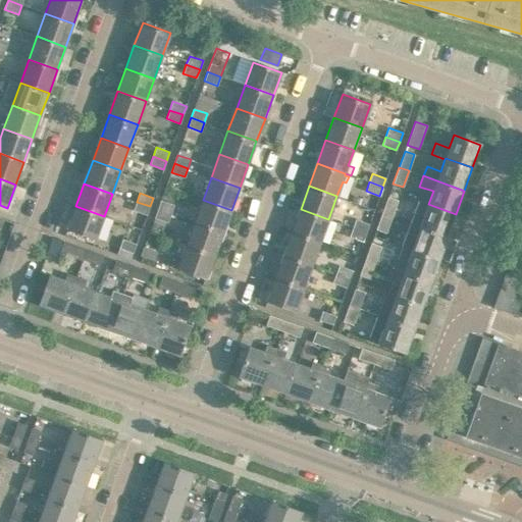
[(366,206),(374,209),(378,200),(369,197),(366,206)]
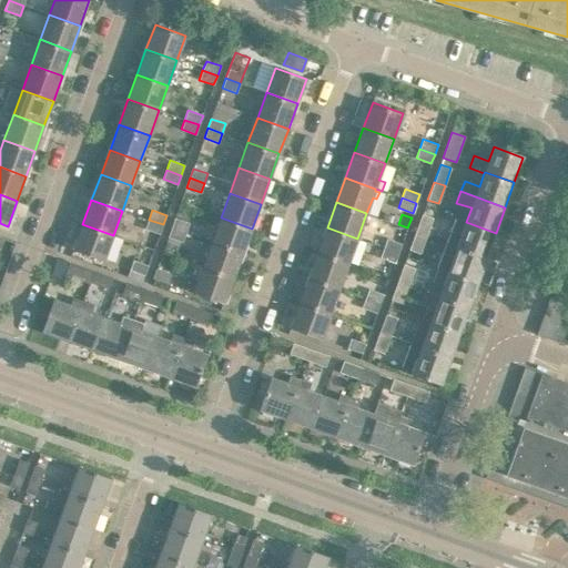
[(423,214),(416,232),(426,236),(433,217),(423,214)]
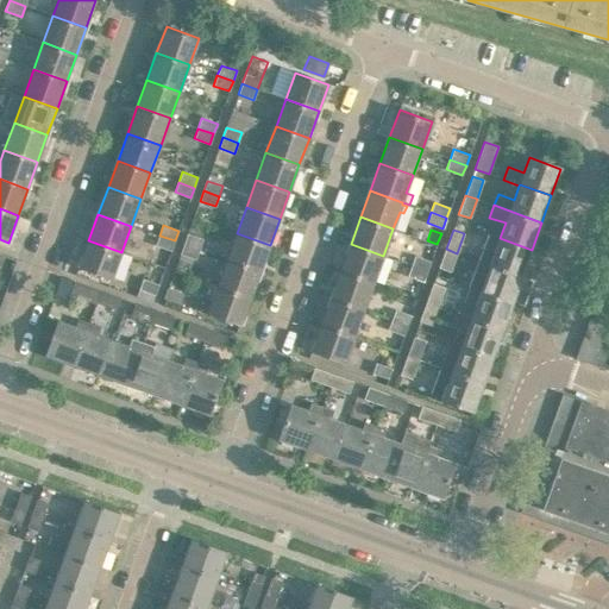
[(237,233),(227,261),(261,272),(270,245),(237,233)]
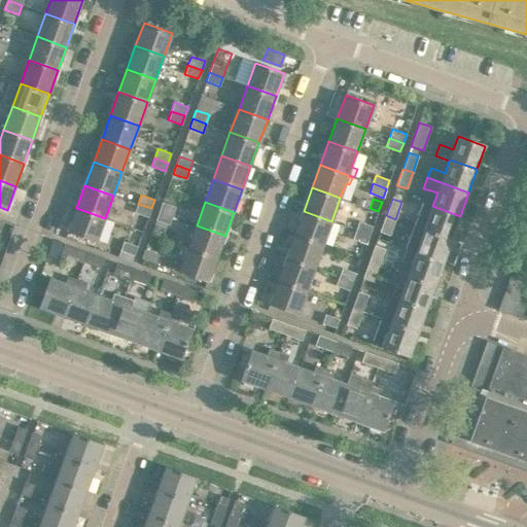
[(423,202),(415,225),(452,239),(460,216),(432,206),(423,202)]
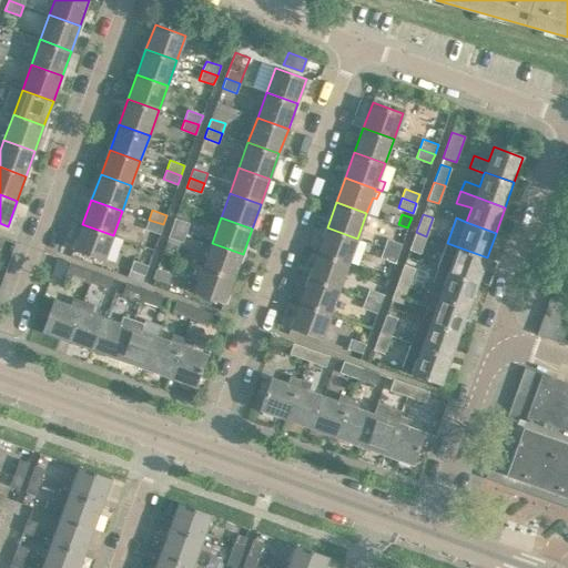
[(174,219),(171,227),(186,233),(190,223),(174,219)]
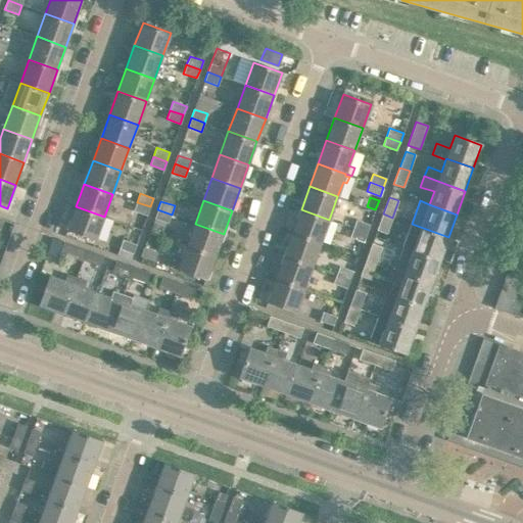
[(150,206),(137,202),(134,210),(147,216),(150,206)]
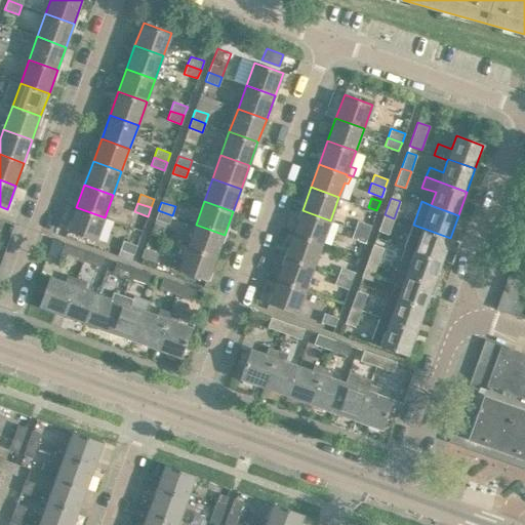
[(105,217),(76,207),(68,231),(96,241),(105,217)]
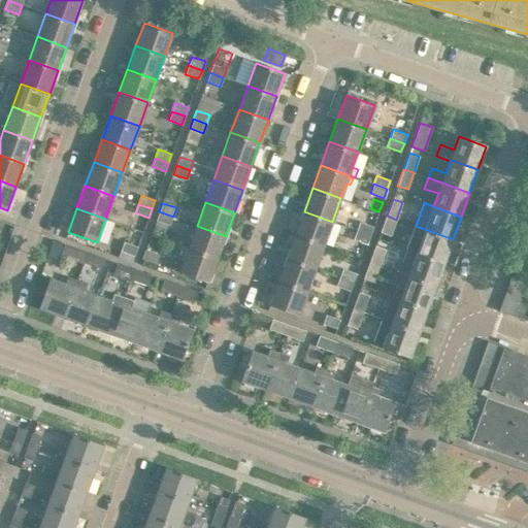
[(173,217),(159,211),(156,221),(170,225),(173,217)]
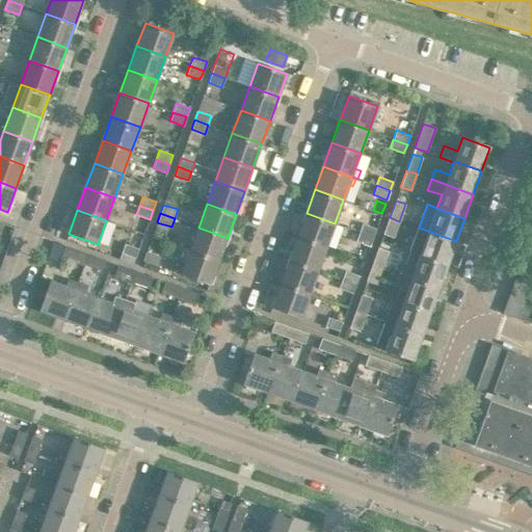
[(307,213),(297,237),(326,247),(335,223),(307,213)]
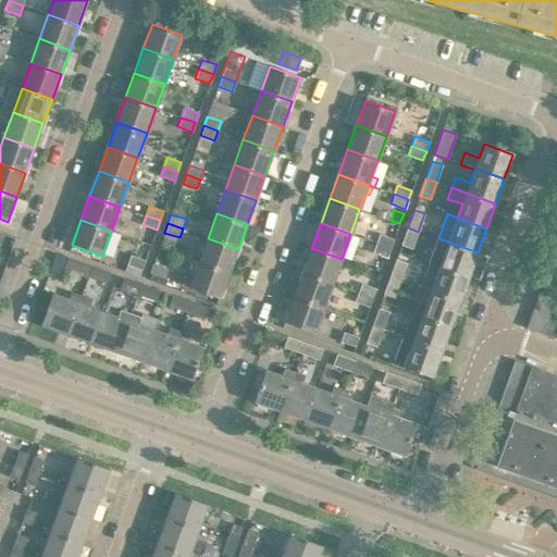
[(418,232),(408,227),(401,245),(412,249),(418,232)]
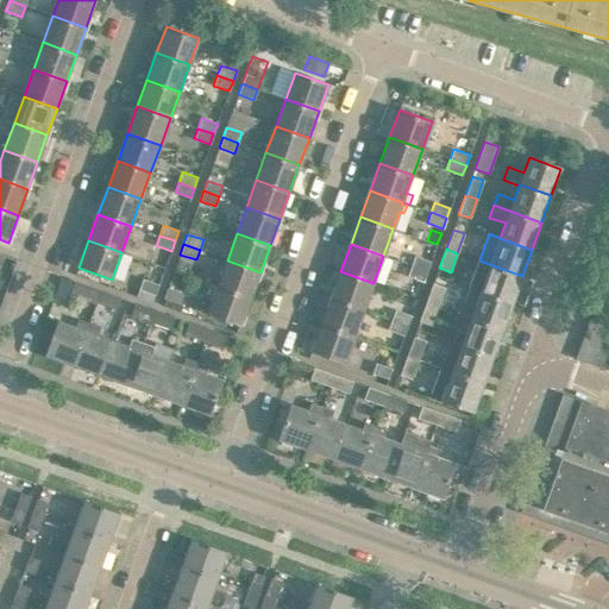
[(415,256),(412,265),(427,271),(431,262),(415,256)]
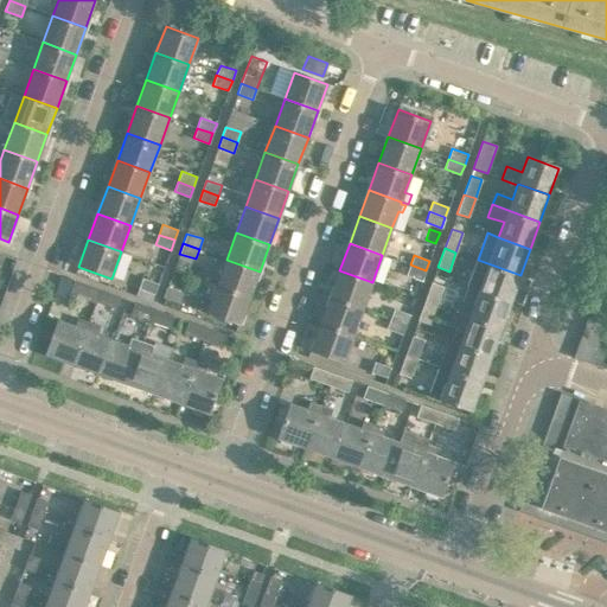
[(227,260),(217,286),(249,299),(260,272),(227,260)]
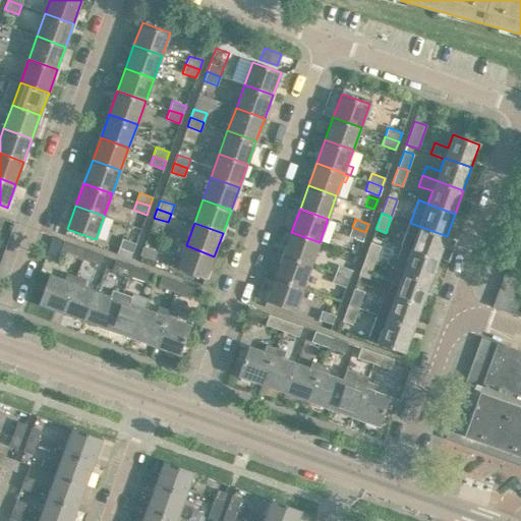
[(410,223),(401,246),(438,259),(447,236),(410,223)]
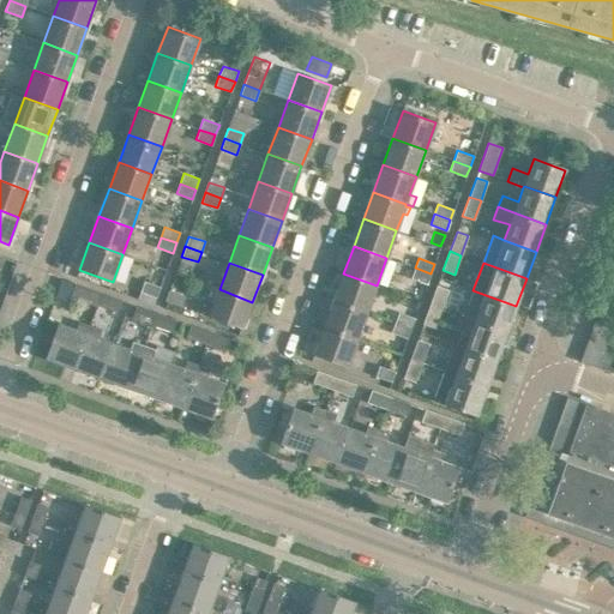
[(431,274),(415,268),(411,278),(427,284),(431,274)]
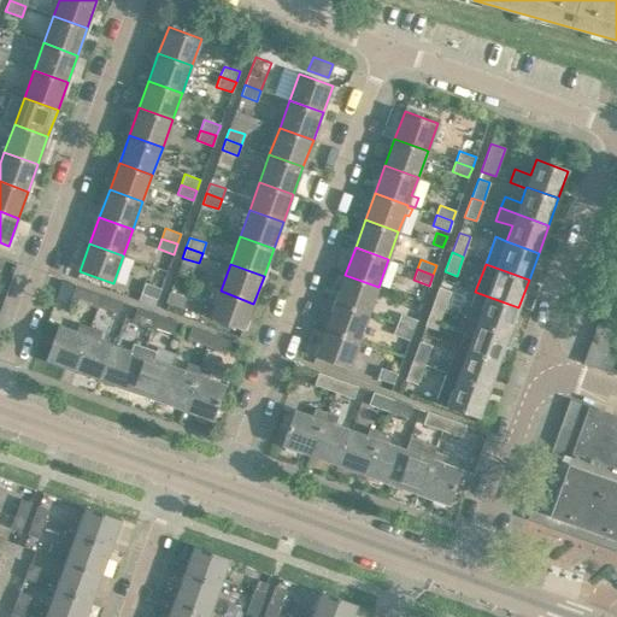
[(345,275),(335,301),(369,313),(378,287),(345,275)]
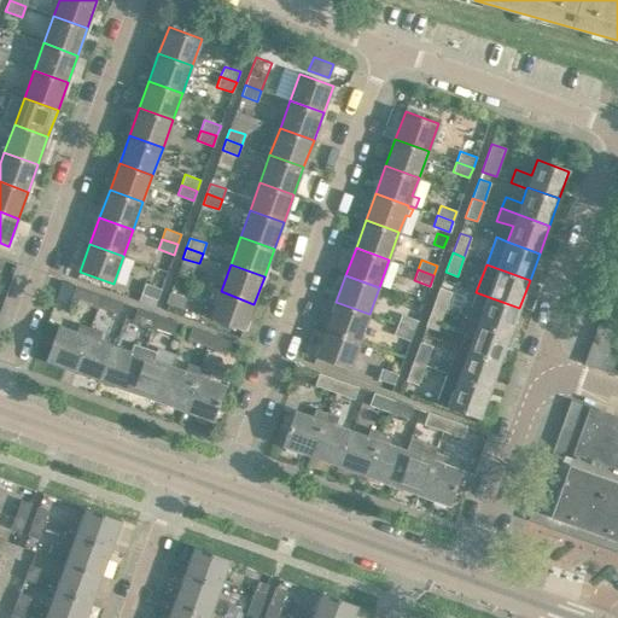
[(443,283),(456,287),(453,296),(470,302),(476,287),(445,277),(443,283)]
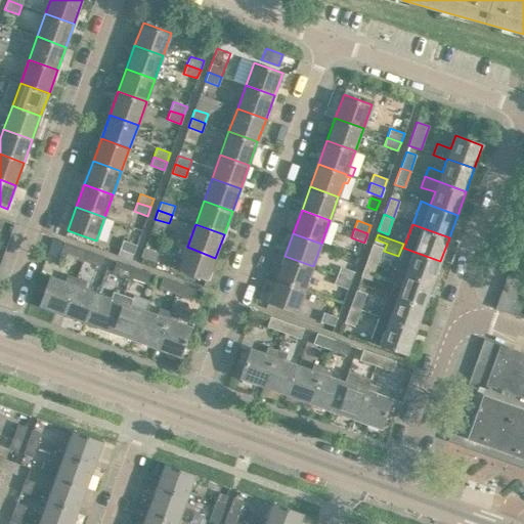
[(120,249),(133,254),(136,245),(123,239),(120,249)]
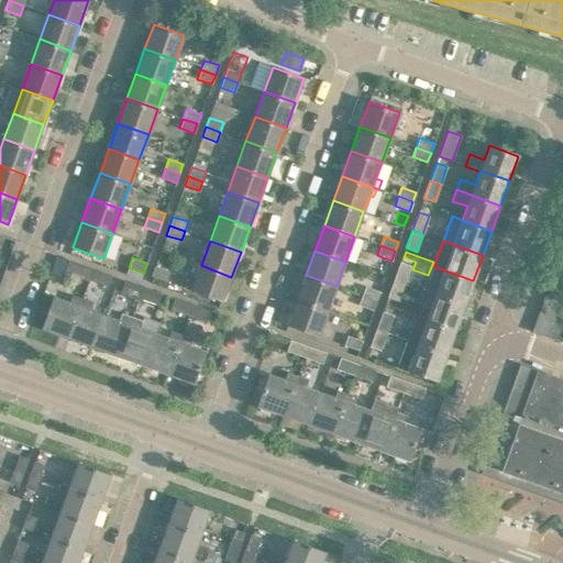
[(89,282),(89,279),(94,269),(69,261),(65,273),(89,282)]
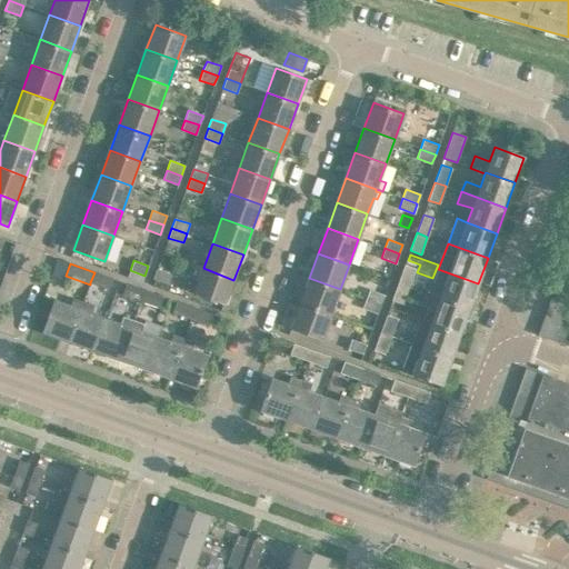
[(405,265),(398,282),(409,287),(416,269),(405,265)]
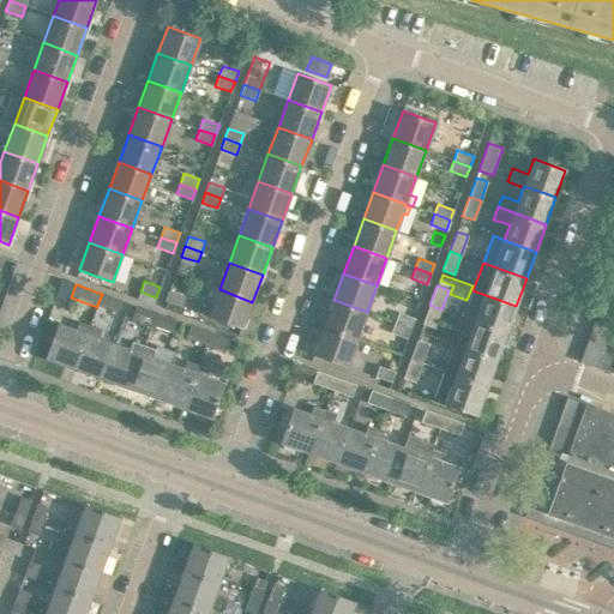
[(252,302),(220,289),(209,317),(242,329),(252,302)]
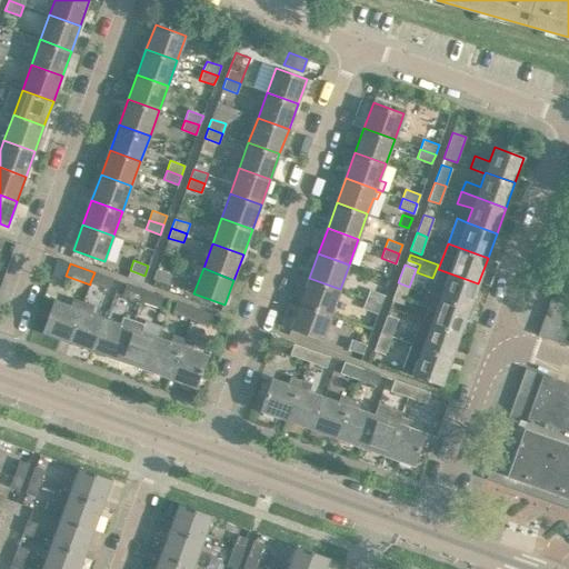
[(153,279),(168,283),(171,275),(156,269),(153,279)]
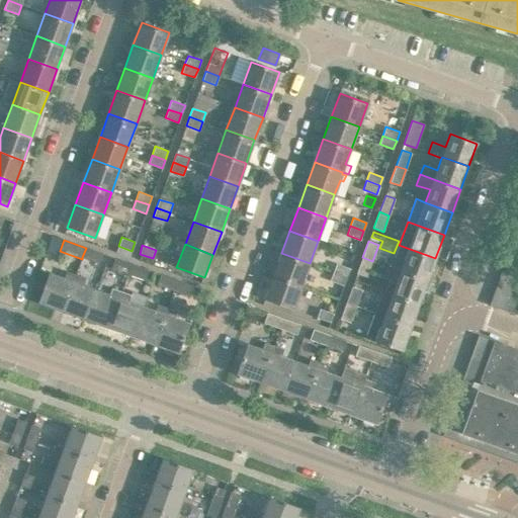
[(391,255),(386,266),(427,280),(435,258),(399,245),(395,256),(391,255)]
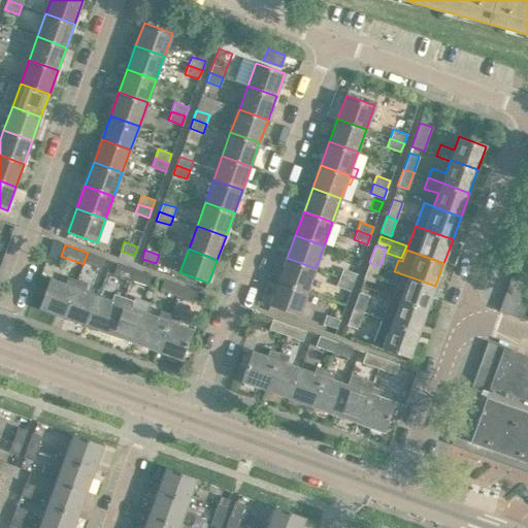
[(88,253),(84,262),(100,268),(104,258),(88,253)]
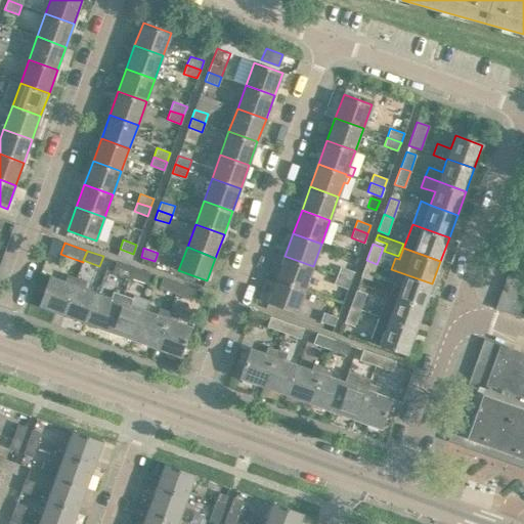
[(285,256),(276,279),(304,290),(313,266),(285,256)]
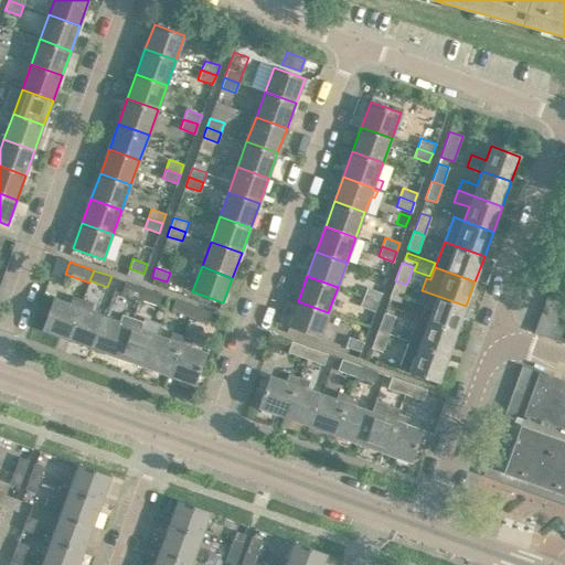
[(406,285),(395,280),(390,298),(400,302),(406,285)]
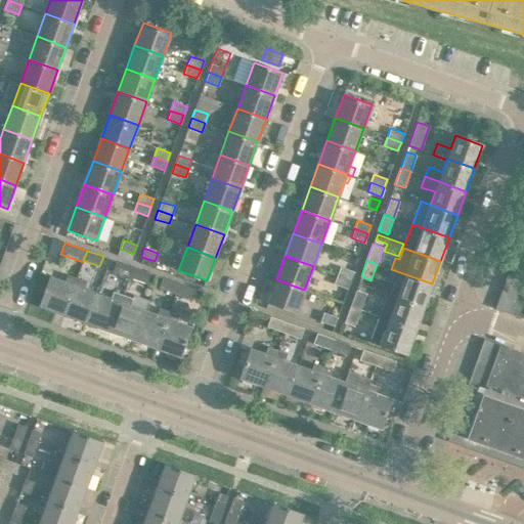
[(113,271),(130,277),(133,267),(117,261),(113,271)]
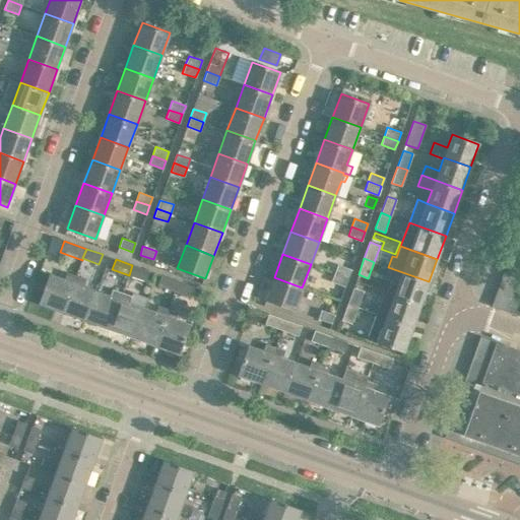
[(338,264),(334,273),(347,277),(351,269),(338,264)]
